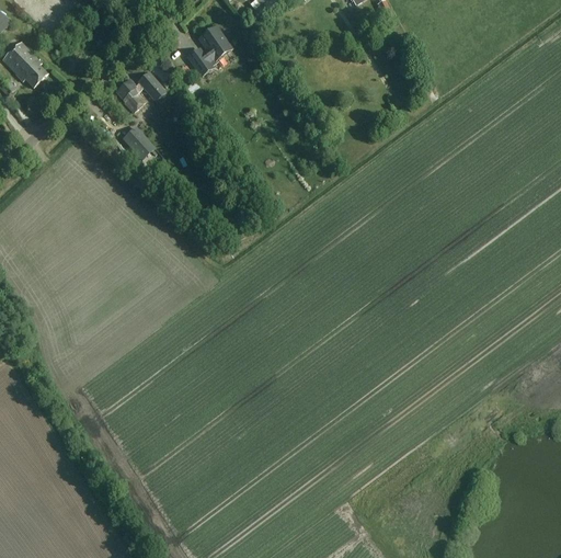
[(377,3),(388,23),(395,19),(386,0),(382,0),(377,3)]
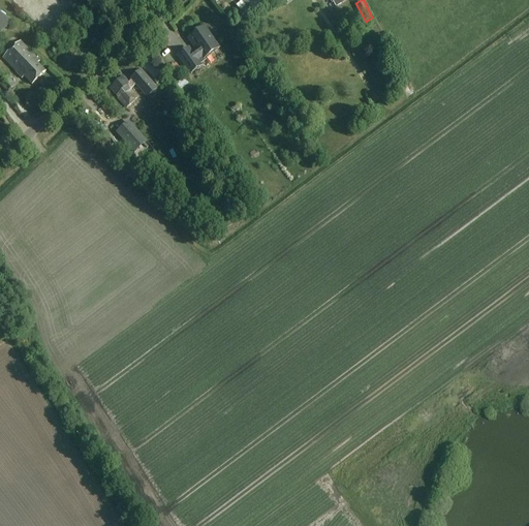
[(342,9),(348,23),(354,20),(348,6),(342,9)]
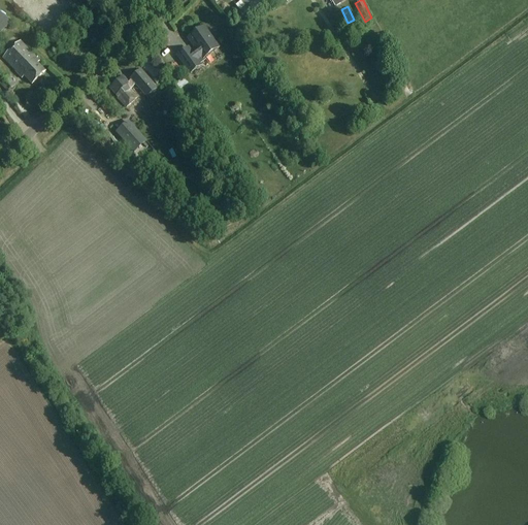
[(0,10),(0,31),(10,20),(0,10)]
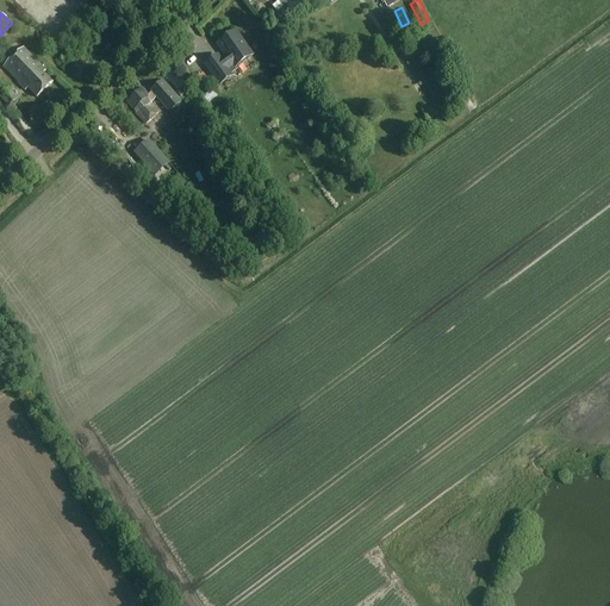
[(235,64),(253,52),(235,29),(217,42),(225,54),(221,57),(217,54),(205,62),(219,81),(231,73),(230,72),(236,67),(235,64)]
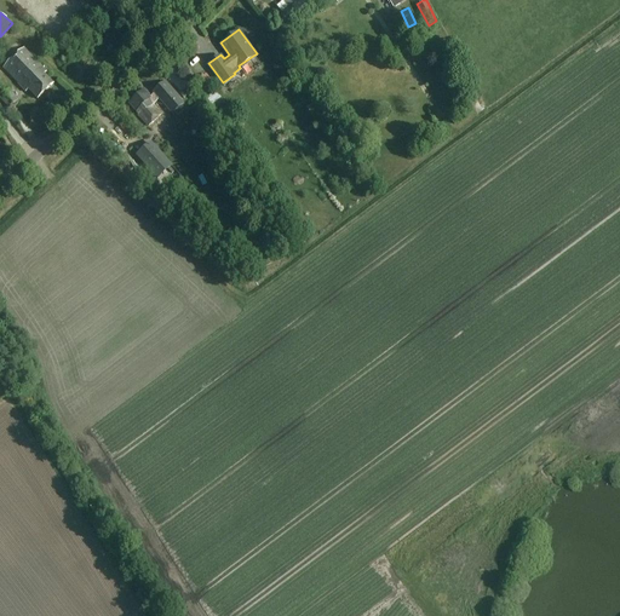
[(28,88),(38,98),(53,82),(44,73),(46,70),(23,46),(3,65),(26,91),(28,88)]
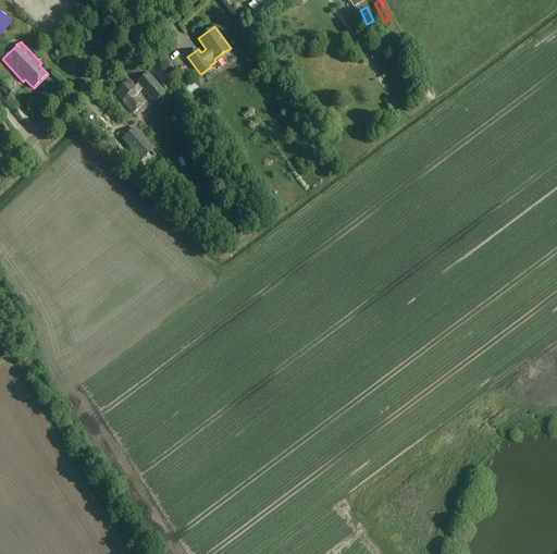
[(182,81),(188,75),(182,66),(174,72),(182,81)]
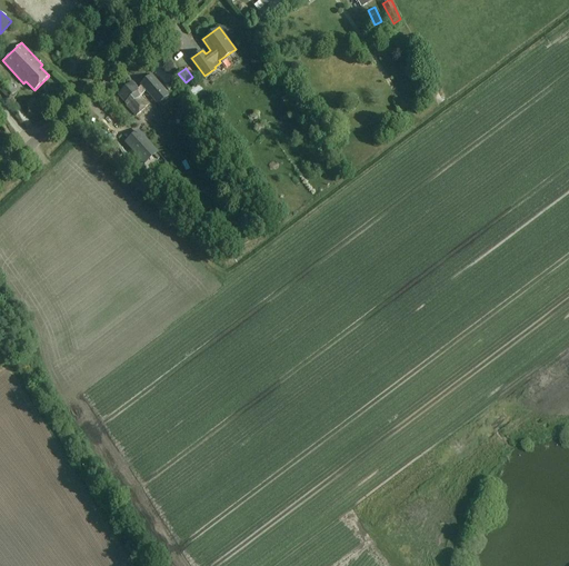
[(153,98),(165,88),(151,73),(140,82),(142,85),(139,88),(132,80),(117,93),(136,115),(148,103),(140,95),(146,89),(153,98)]
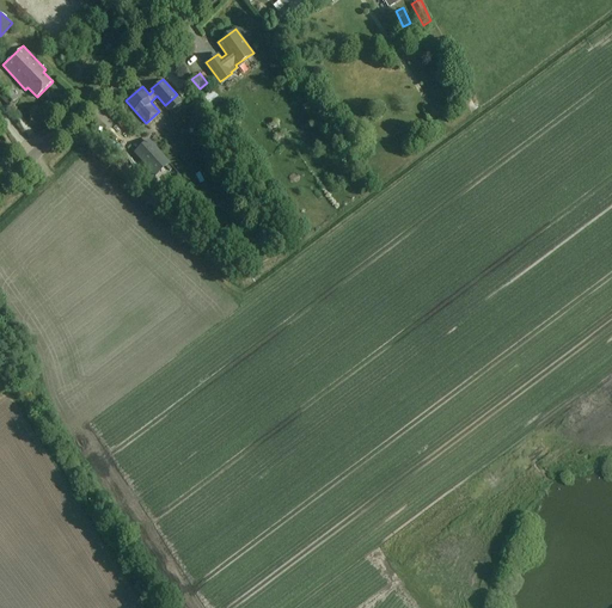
[(0,92),(0,93),(8,103),(18,94),(8,85),(0,92)]
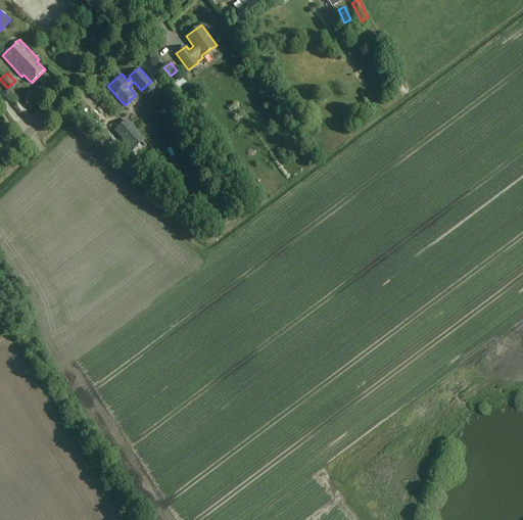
[(174,81),(180,89),(187,83),(181,75),(174,81)]
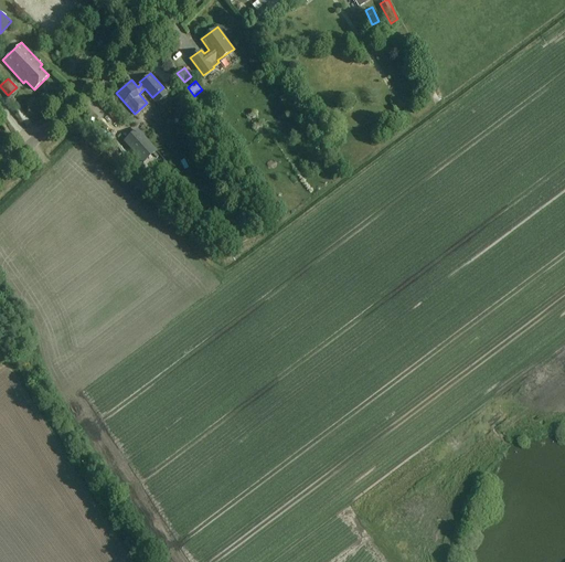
[(117,119),(124,113),(109,96),(105,99),(108,103),(105,106),(117,119)]
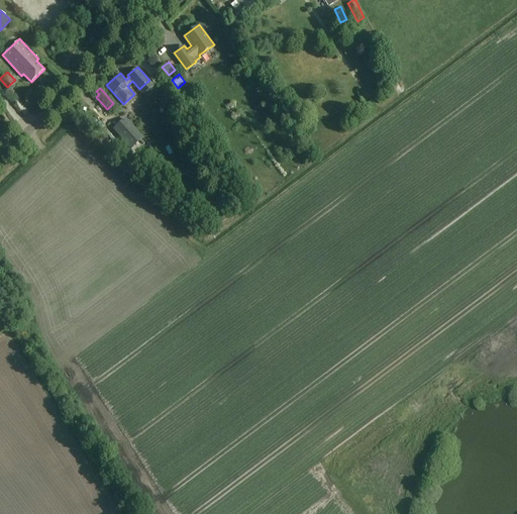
[(217,119),(223,114),(216,104),(210,109),(217,119)]
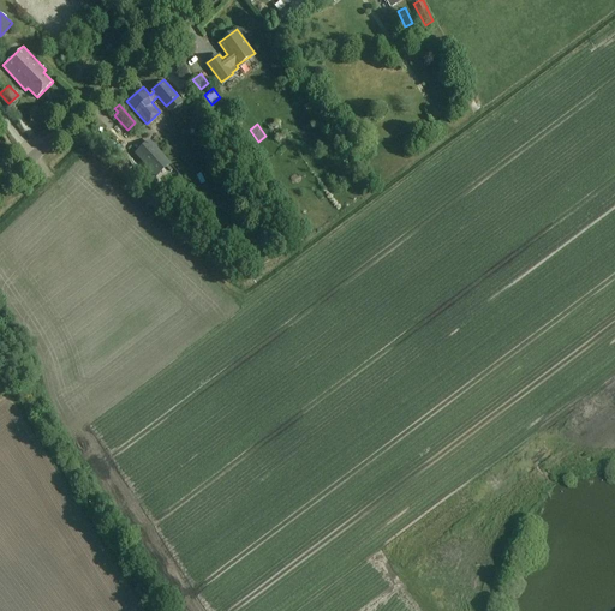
[(150,137),(133,151),(154,174),(169,161),(150,137)]
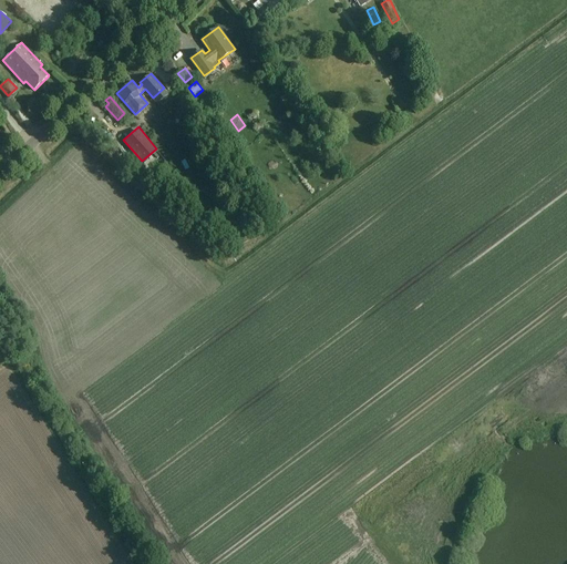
All buildings are outlined.
